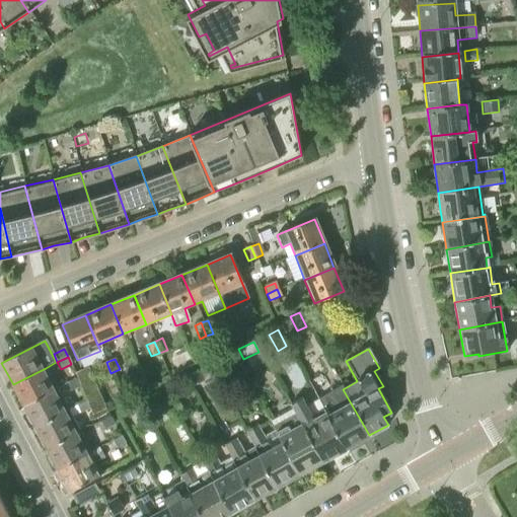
[(111,373),(106,362),(97,366),(101,376),(111,373)]
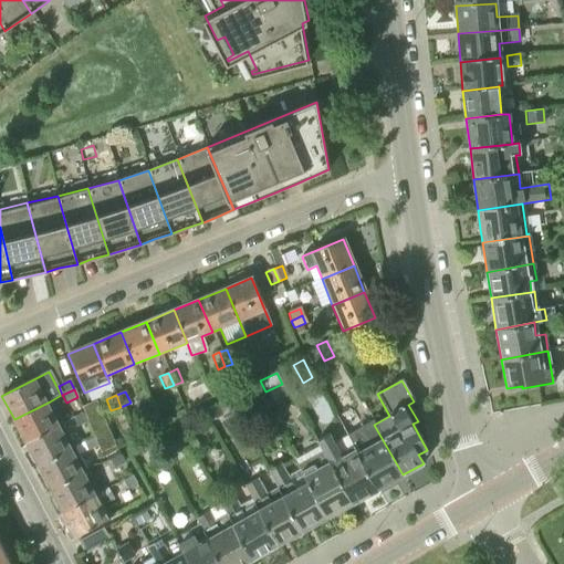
[(25,442),(61,425),(50,401),(14,419),(25,442)]
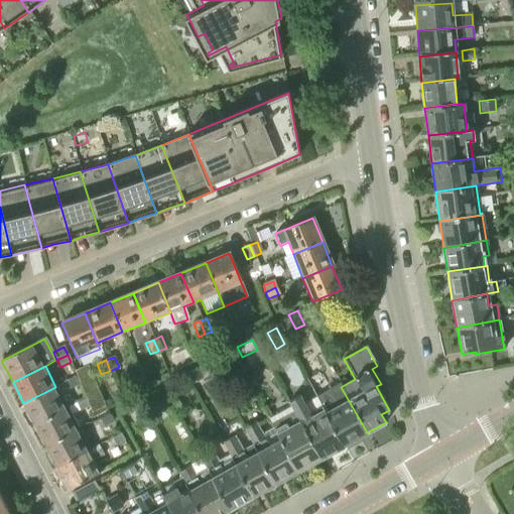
[(87,366),(74,371),(75,373),(76,376),(80,385),(84,395),(86,398),(89,407),(91,412),(104,407),(87,366)]
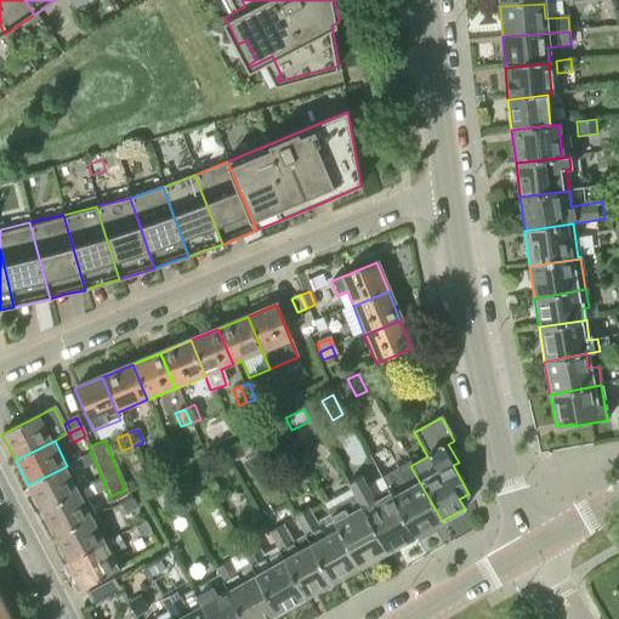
[(226,463),(242,456),(237,444),(221,452),(226,463)]
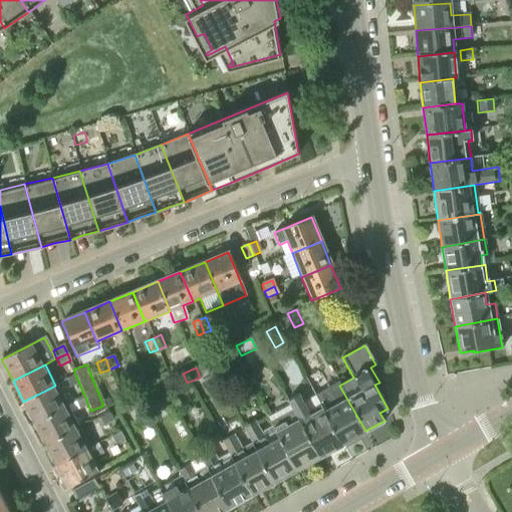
[(69,388),(79,384),(75,374),(65,378),(69,388)]
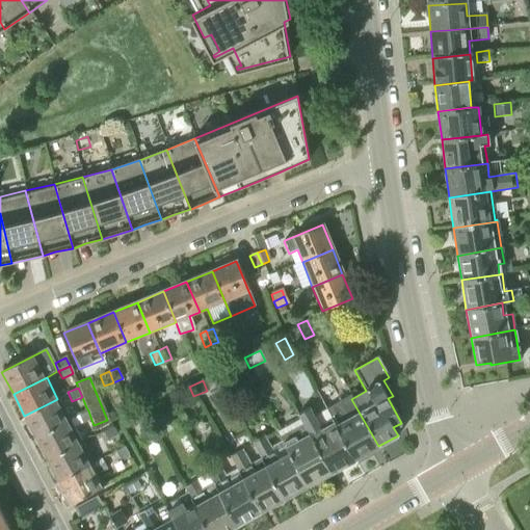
[(350,397),(325,411),(334,425),(353,460),(378,446),(351,399),(350,397)]
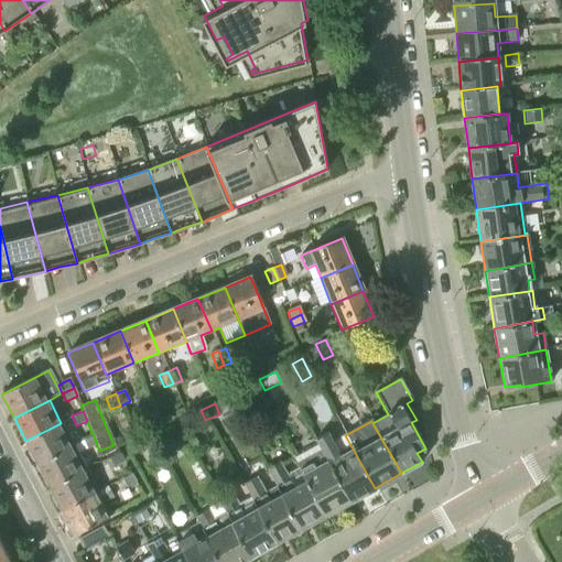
[(39,465),(74,447),(61,423),(25,441),(39,465)]
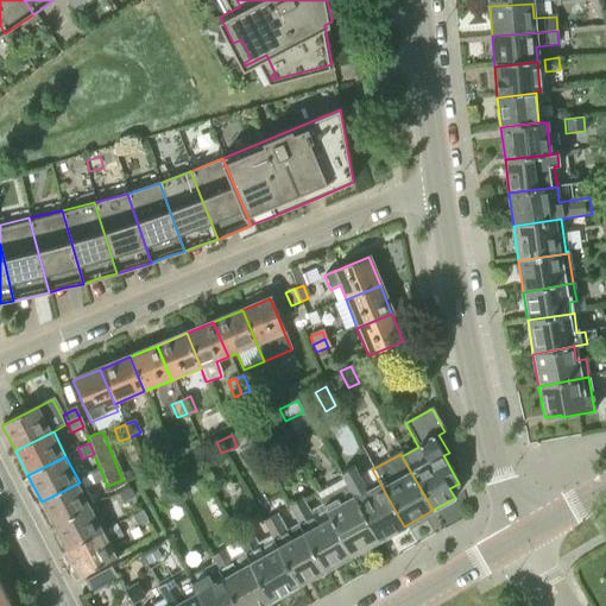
[(206,467),(199,472),(204,485),(213,480),(206,467)]
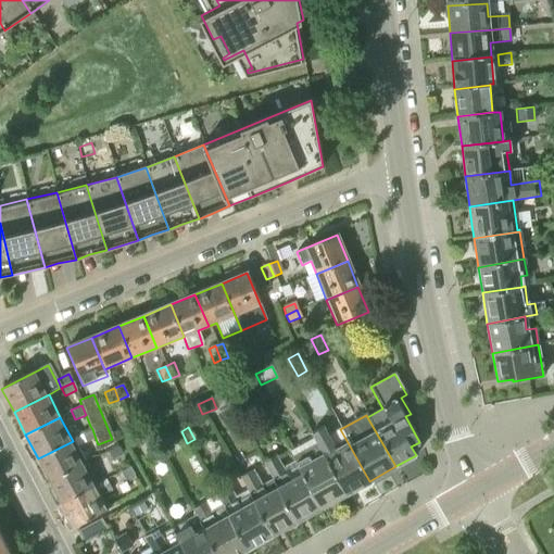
[(85,443),(96,439),(92,429),(82,433),(85,443)]
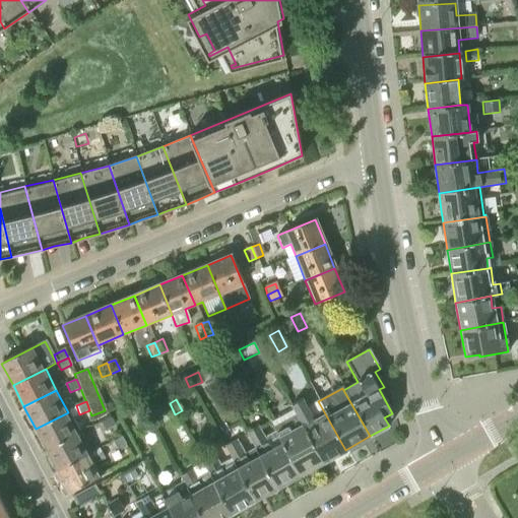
[(345,450),(326,415),(313,424),(301,401),(290,406),(296,415),(322,462),(345,450)]
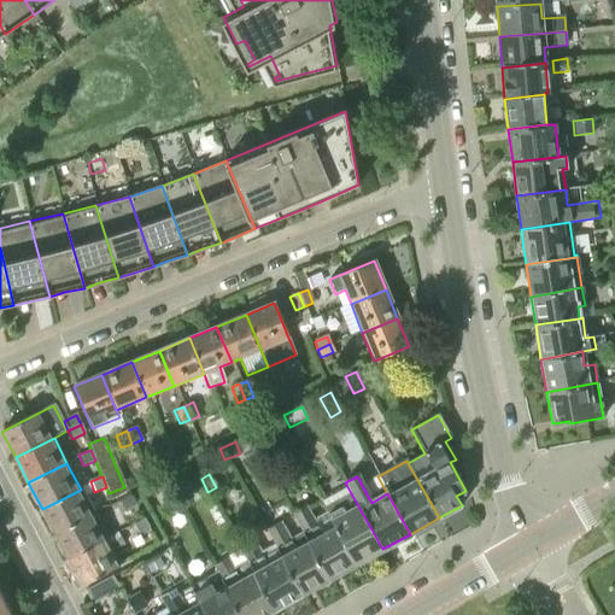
[(165,504),(175,499),(164,481),(156,486),(165,504)]
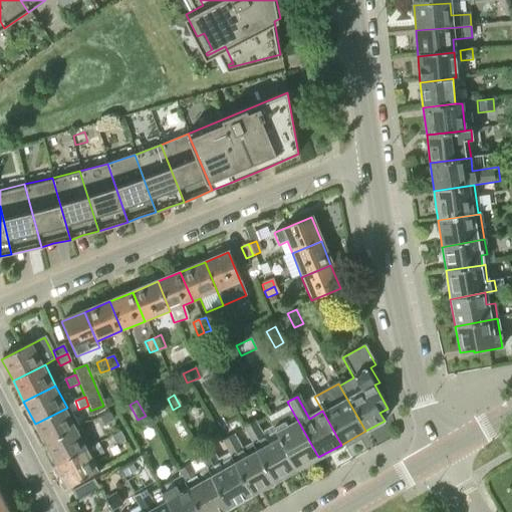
[(45,445),(73,431),(73,428),(76,427),(67,408),(35,424),(45,445)]
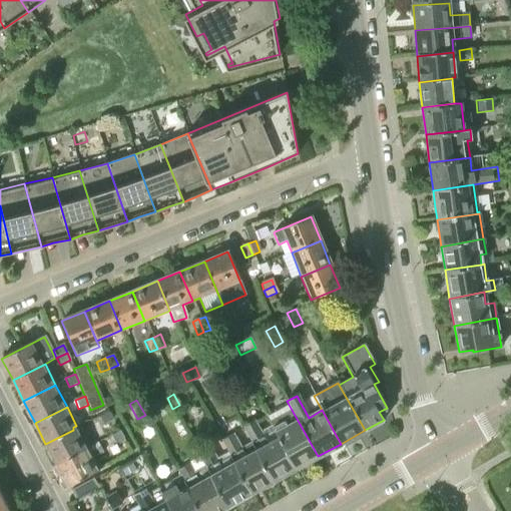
[(292,410),(269,422),(278,440),(295,469),(318,456),(292,410)]
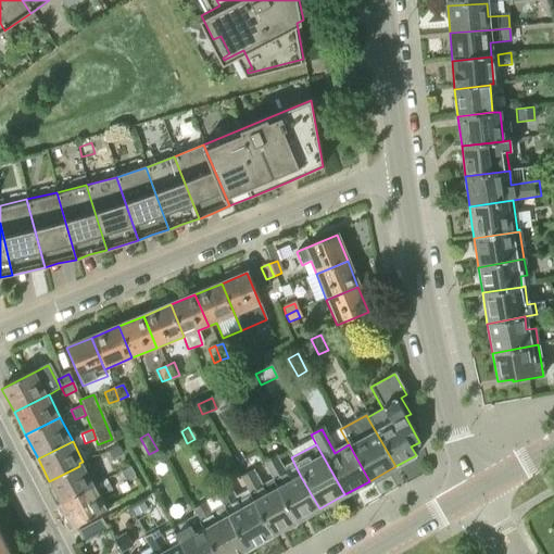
[(112,461),(123,454),(117,445),(106,451),(112,461)]
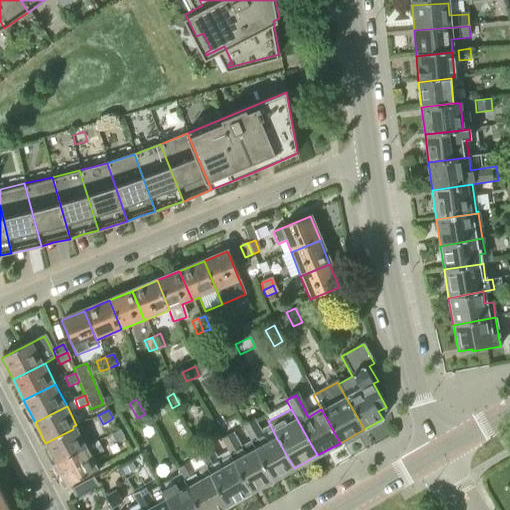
[(294,468),(277,439),(266,445),(253,421),(242,427),(249,441),(272,481),(294,468)]
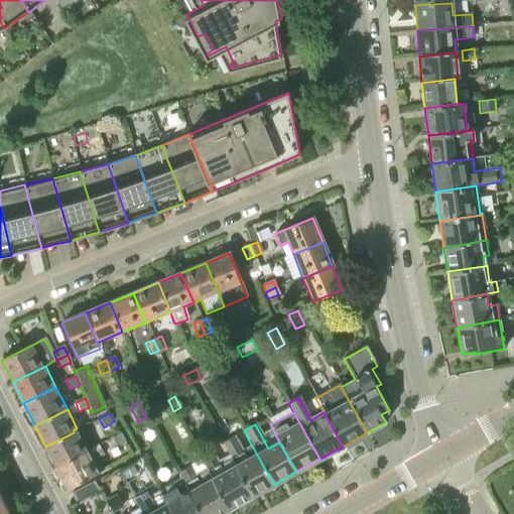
[(84,451),(88,448),(77,428),(74,429),(74,432),(45,446),(56,468),(86,454),(84,451)]
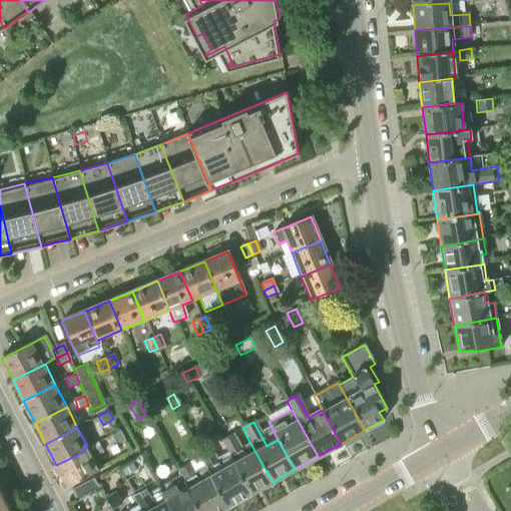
[(114,443),(123,438),(119,431),(110,436),(114,443)]
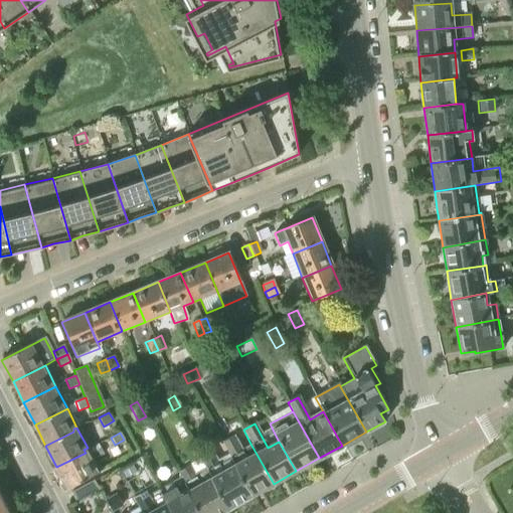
[(233,438),(221,444),(227,454),(234,466),(251,496),(274,484),(250,444),(240,450),(233,438)]
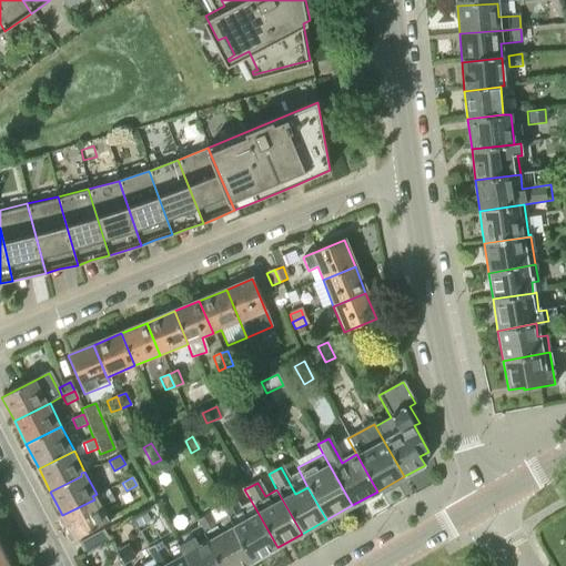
[(98,496),(97,494),(92,496),(94,499),(62,515),(74,539),(110,521),(103,507),(113,502),(108,491),(98,496)]
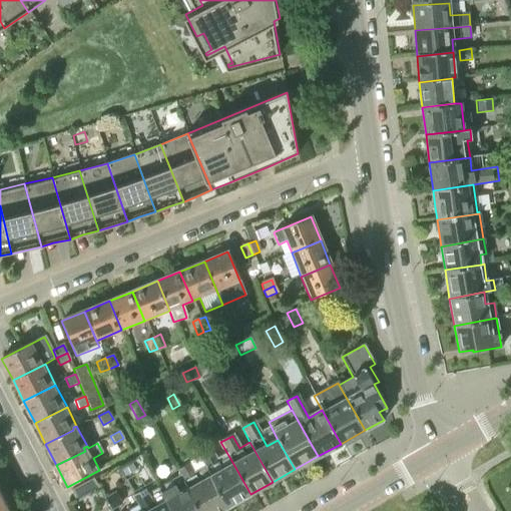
[(250,494),(233,464),(222,471),(211,452),(199,459),(210,477),(226,507),(250,494)]
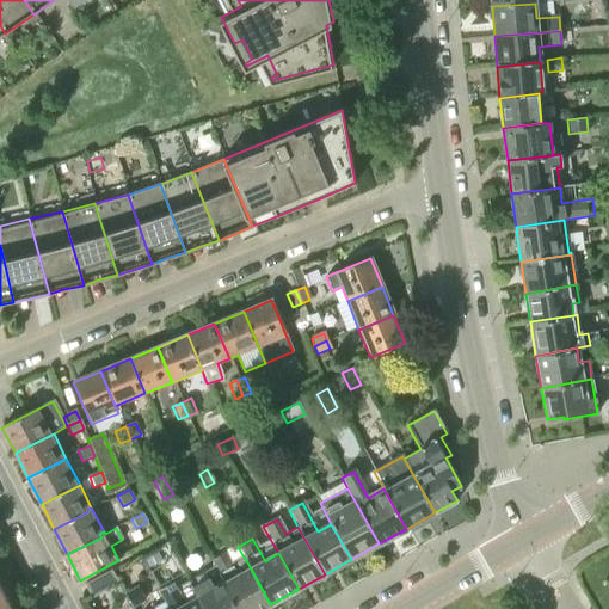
[(160,563),(155,553),(142,559),(148,570),(160,563)]
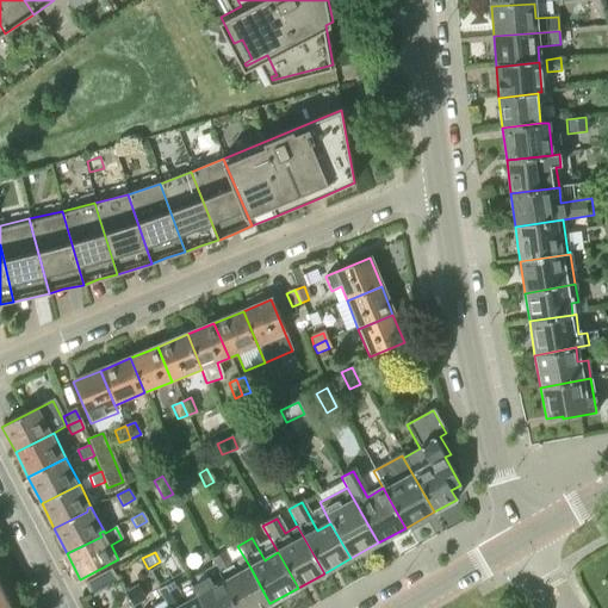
[(262,607),(270,603),(250,568),(234,576),(222,554),(212,560),(223,582),(237,607),(262,607)]
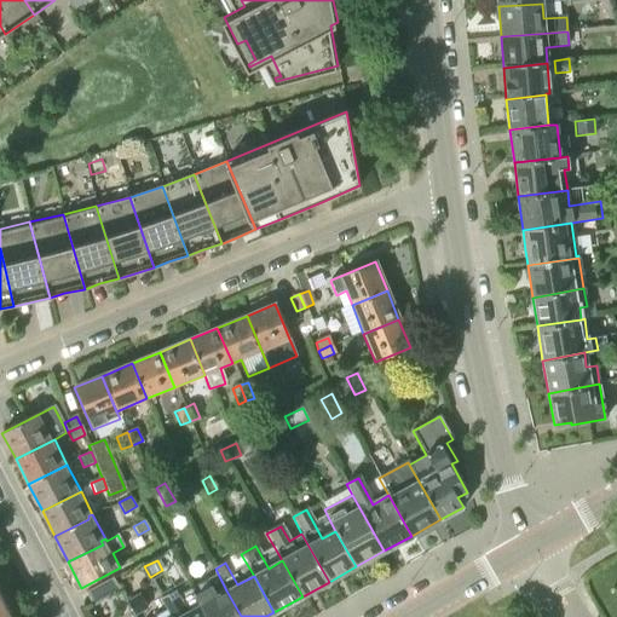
[(165,590),(186,578),(179,565),(157,578),(165,590)]
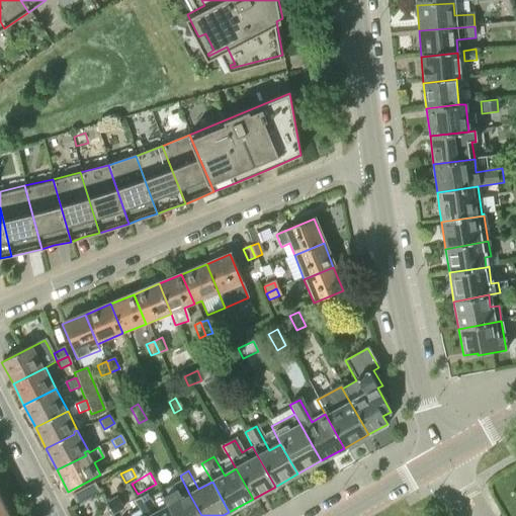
[(76,507),(99,495),(93,485),(71,497),(76,507)]
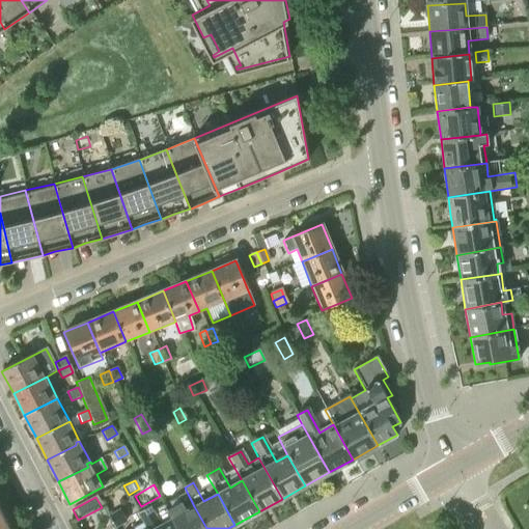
[(206,528),(194,506),(185,511),(177,498),(164,505),(168,514),(176,528),(206,528)]
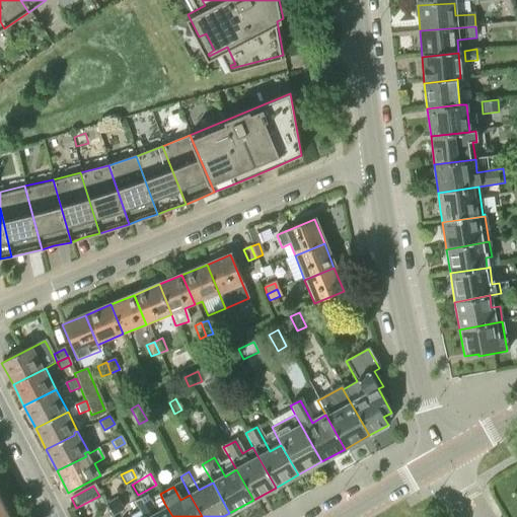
[(172,516),(164,503),(154,508),(147,495),(134,502),(140,512),(142,516),(172,516)]
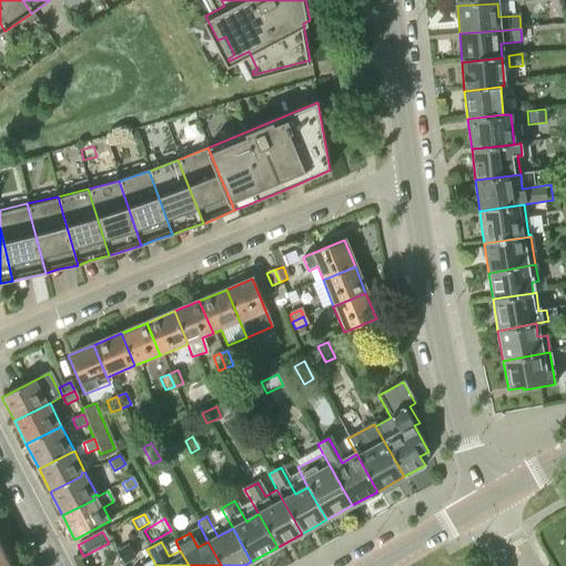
[(124,565),(134,558),(128,545),(115,551),(122,565),(124,565)]
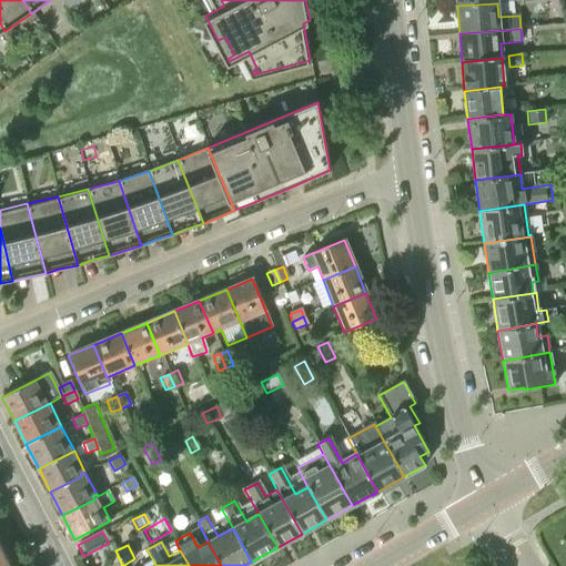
All buildings are outlined.
